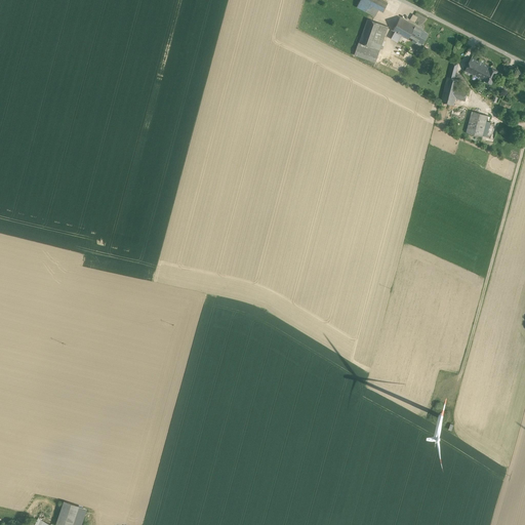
[(378,9),(360,0),(357,7),(375,16),(378,9)]
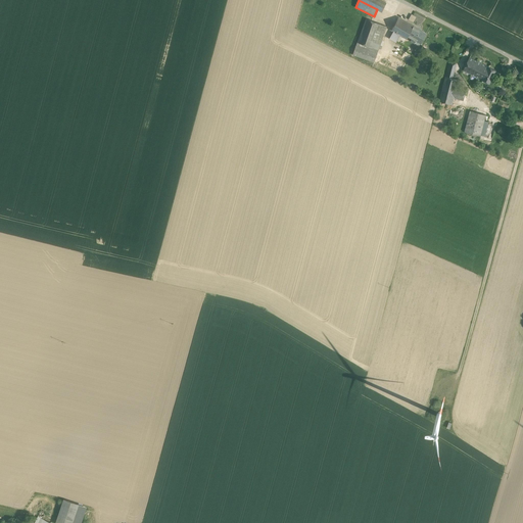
[(386,2),(381,0),(359,0),(377,9),(381,11),(386,2)]
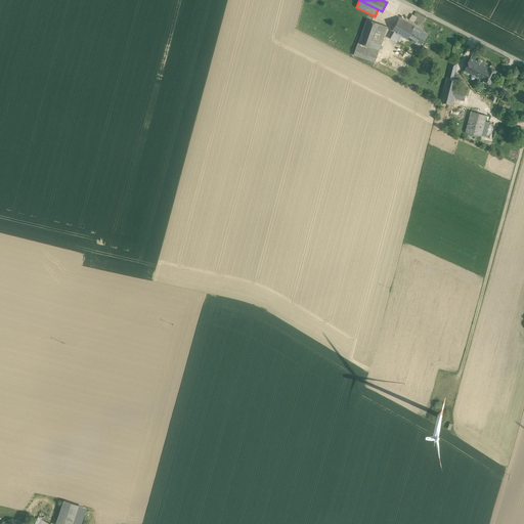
[(415,26),(399,17),(392,30),(402,36),(406,38),(407,39),(408,36),(415,26)]
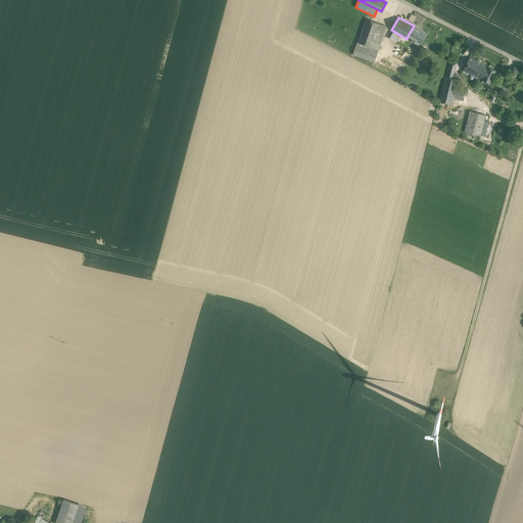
[(386,27),(366,18),(358,42),(378,49),(386,27)]
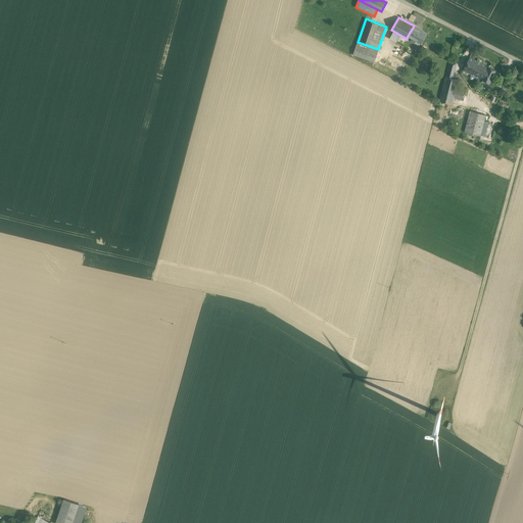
[(420,30),(414,26),(408,36),(420,43),(426,34),(420,31),(420,30)]
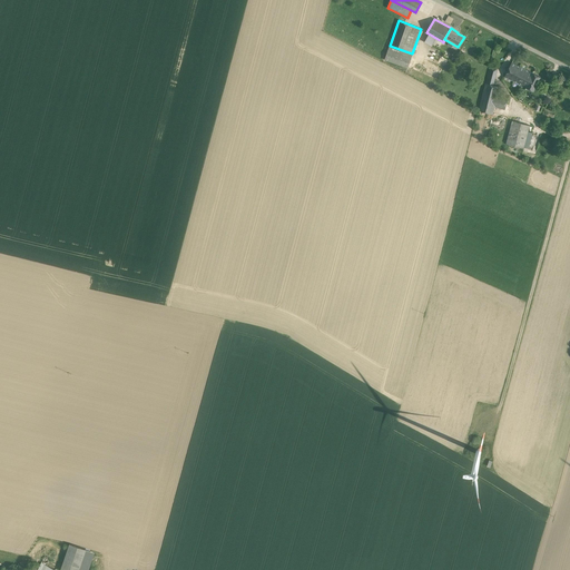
[(438,39),(425,59),(431,61),(432,61),(440,46),(442,41),(438,39)]
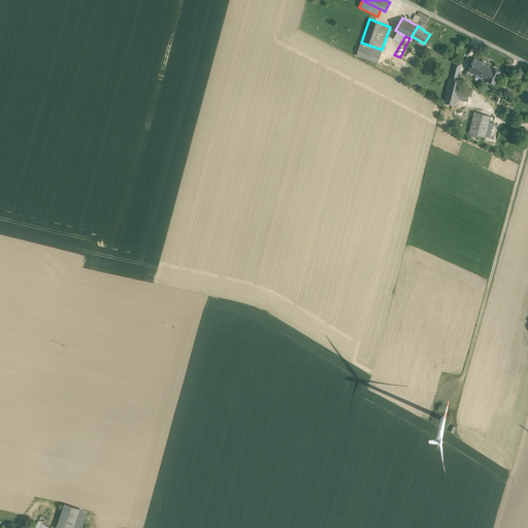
[(382,50),(361,42),(360,46),(381,54),(382,50)]
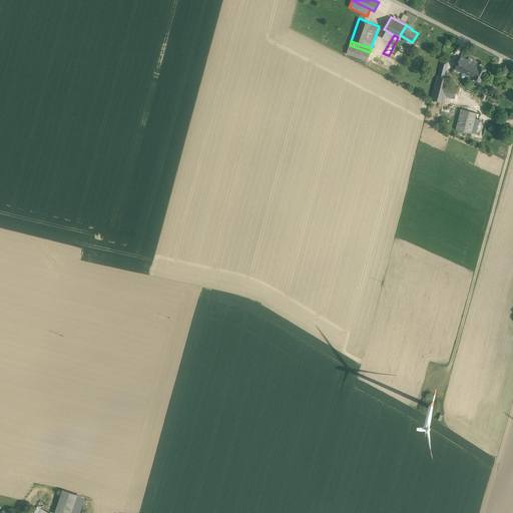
[(401,44),(396,41),(389,55),(388,55),(393,57),(401,44)]
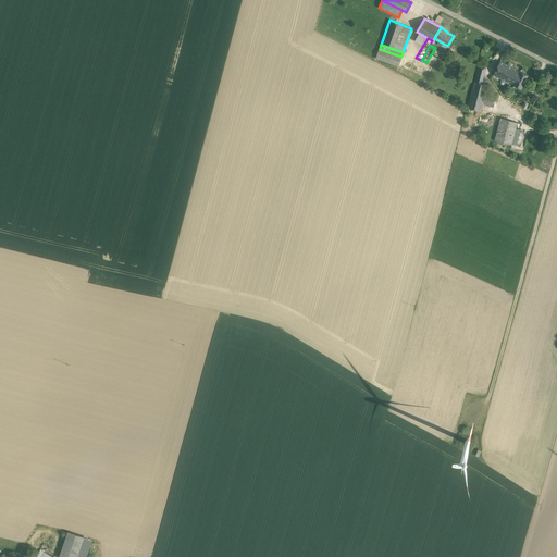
[(380,49),(379,49),(375,58),(398,66),(401,57),(380,49)]
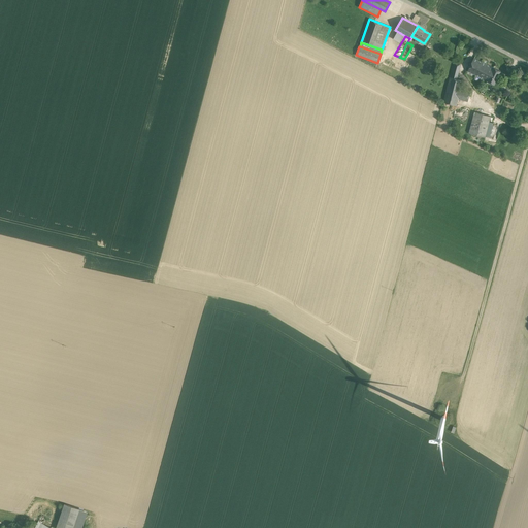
[(494,68),(474,59),(468,71),(488,80),(494,68)]
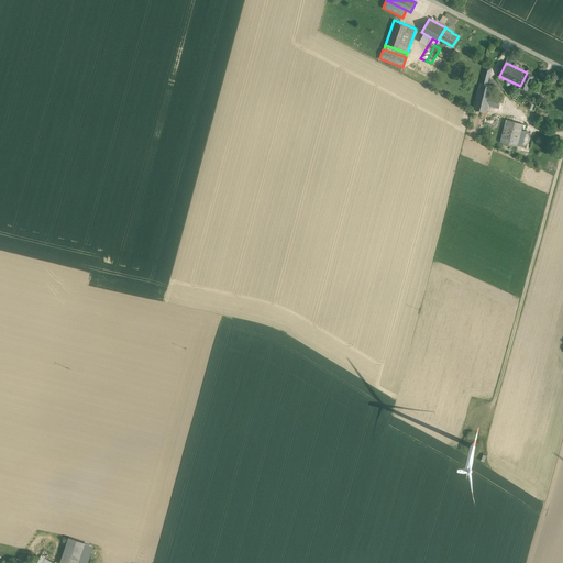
[(492,67),(484,66),(482,74),(489,76),(492,67)]
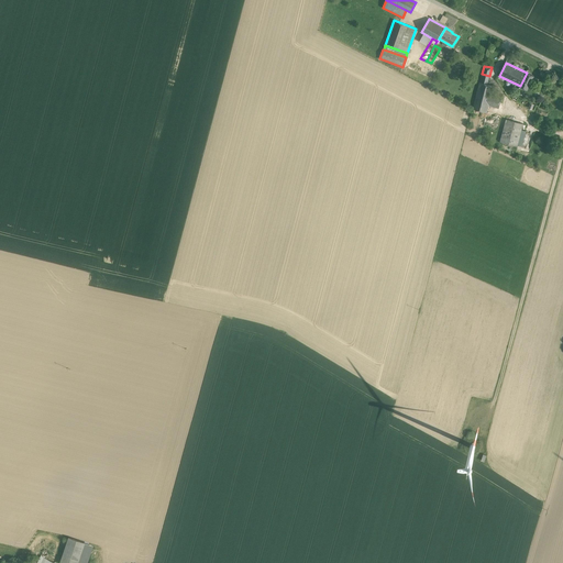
[(534,76),(527,72),(527,73),(520,86),(528,89),(534,76)]
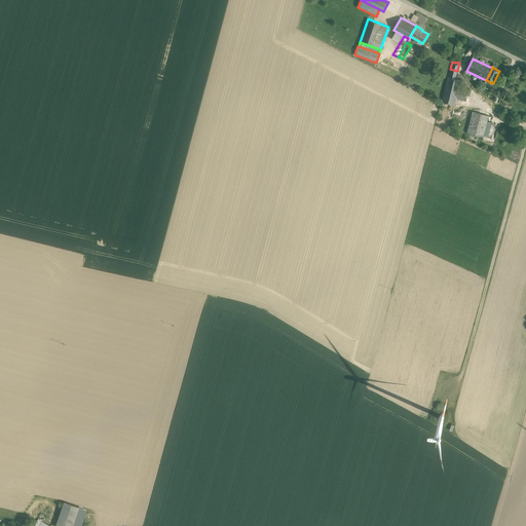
[(455,78),(448,76),(442,102),(455,105),(457,99),(460,86),(461,80),(455,78)]
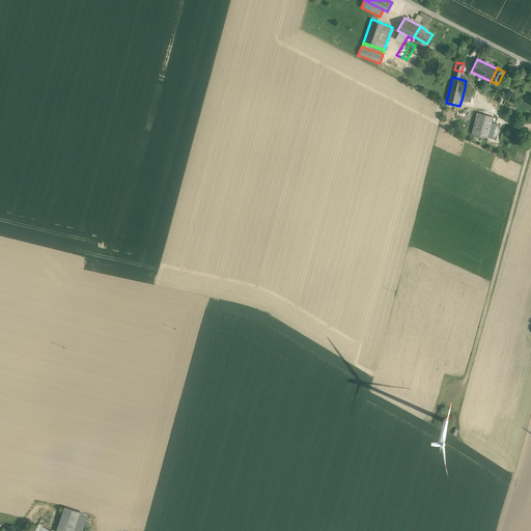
[(474,90),(465,87),(462,100),(471,102),(474,90)]
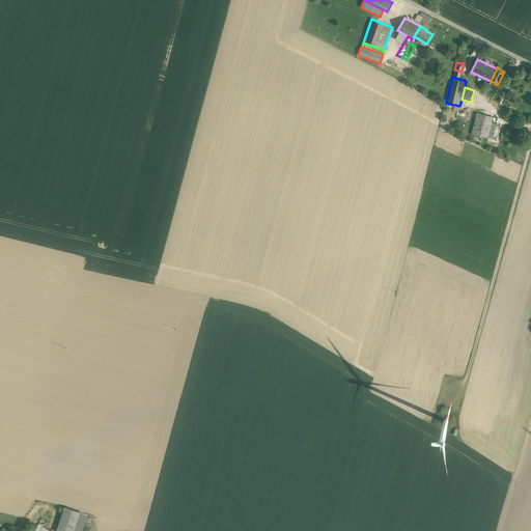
[(472,134),(488,138),(490,132),(492,123),(494,116),(477,112),(472,134)]
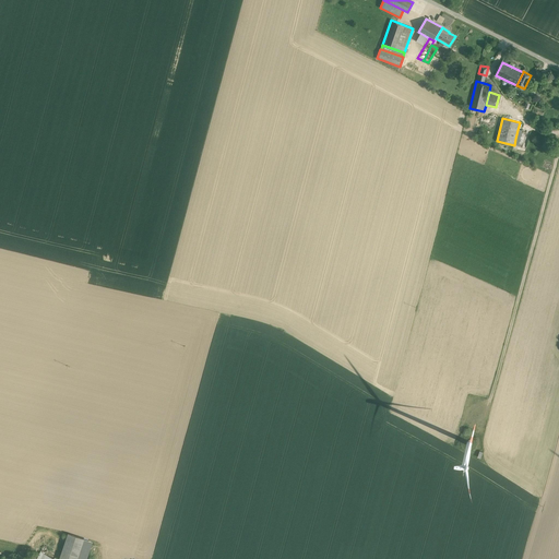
[(531,131),(522,129),(522,131),(520,140),(518,146),(526,149),(531,131)]
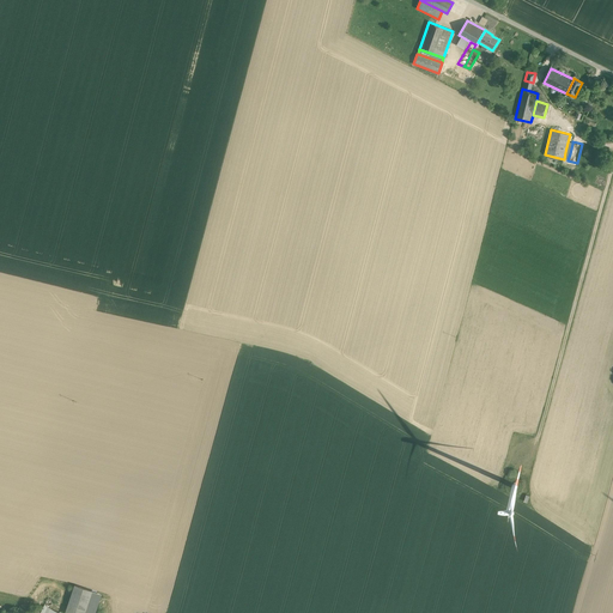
[(74,586),(65,612),(84,612),(92,592),(74,586)]
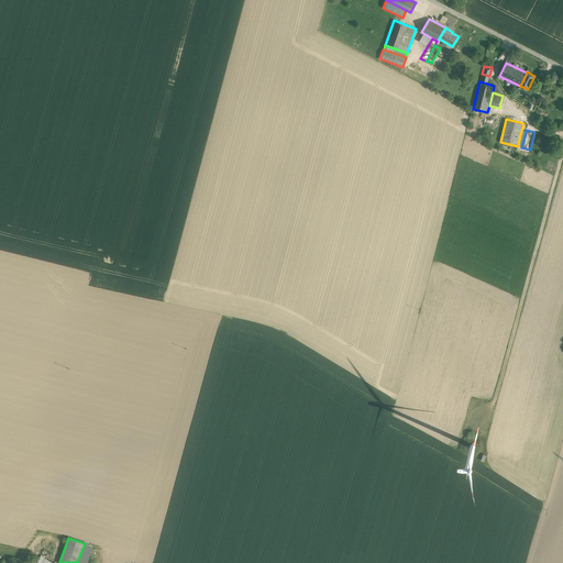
[(86,562),(92,545),(85,543),(77,562),(86,562)]
